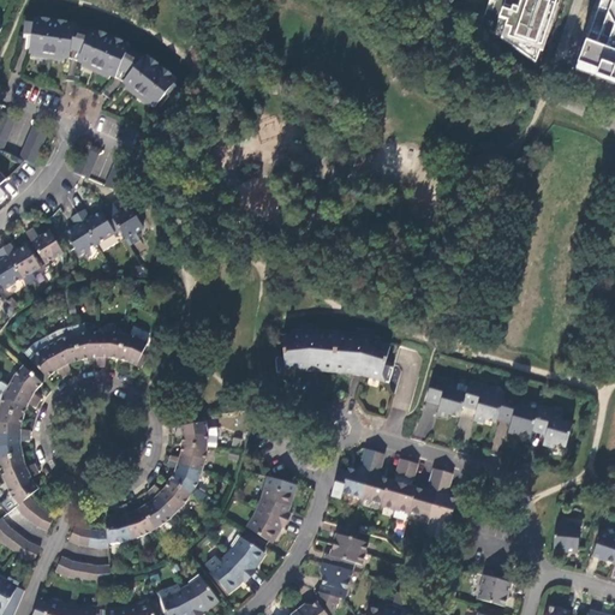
[(507,21),(501,39),(536,64),(557,0),(521,0),(519,9),(503,4),(502,10),(500,18),(507,21)]
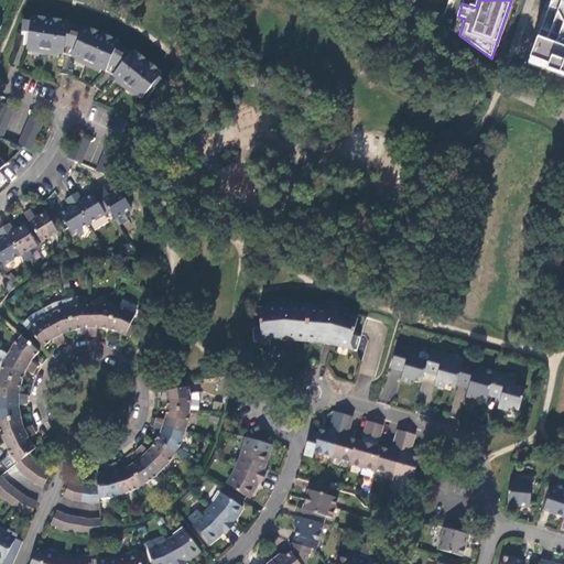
[(563,0),(551,0),(528,63),(563,76),(563,0)]
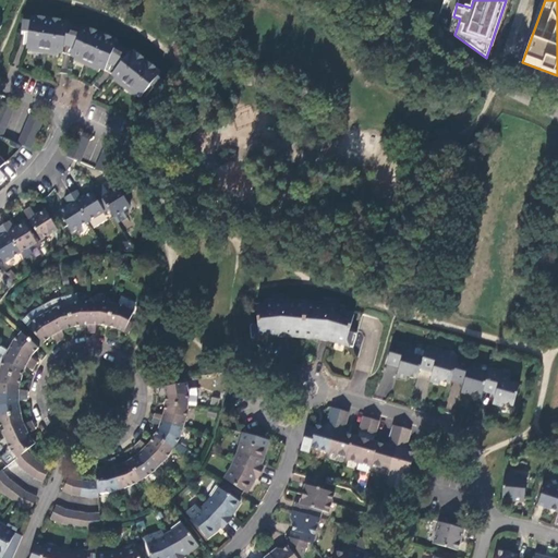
[(128,87),(141,98),(144,95),(147,97),(154,88),(157,91),(164,81),(158,76),(160,73),(156,69),(149,63),(144,60),(137,55),(132,50),(131,51),(117,44),(118,41),(104,36),(97,34),(83,27),(83,28),(68,24),(68,23),(52,21),(46,20),(38,19),(32,17),(31,21),(24,20),(22,32),(29,33),(27,44),(27,46),(33,47),(39,48),(40,45),(48,46),(53,47),(53,50),(60,50),(63,51),(64,51),(65,47),(68,36),(80,39),(75,49),(73,55),(77,57),(83,59),(85,56),(91,58),(97,60),(97,64),(104,68),(107,70),(109,64),(114,55),(124,60),(118,69),(113,74),(118,76),(124,81),(126,77),(132,82),(128,87)]
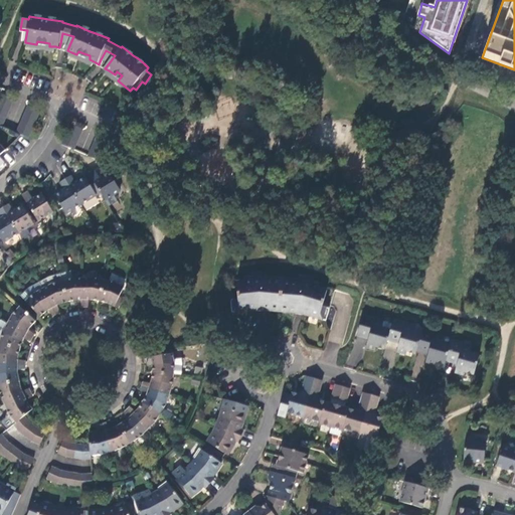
[(60,43),(69,45),(73,36),(62,33),(60,43)]
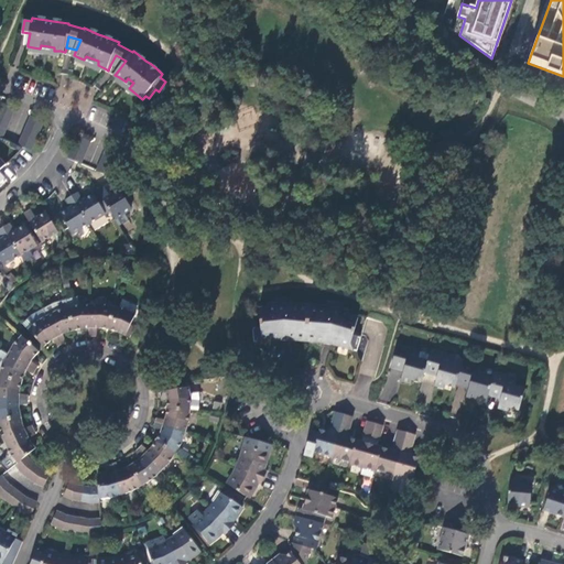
[(110,65),(119,69),(126,61),(116,55),(110,65)]
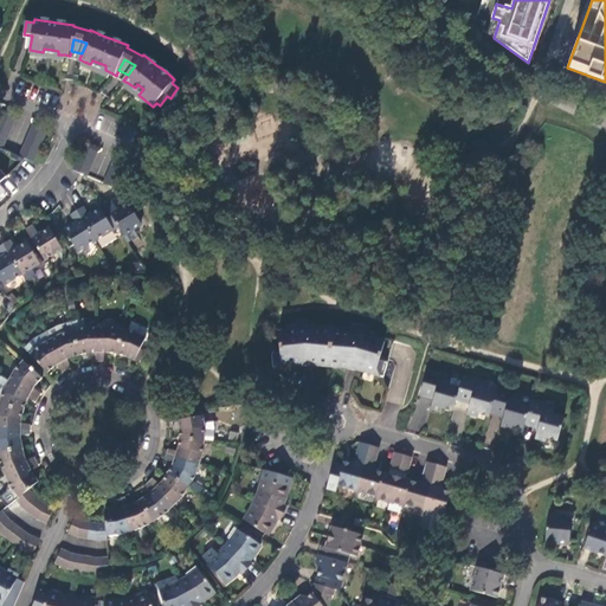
[(110,76),(113,73),(105,70),(105,65),(98,63),(97,70),(110,76)]
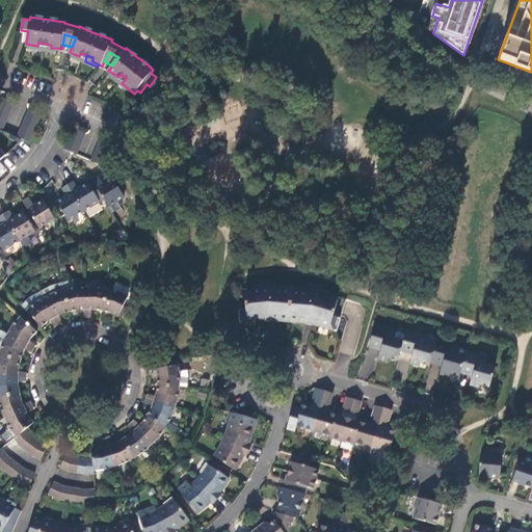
[(111,76),(122,83),(126,78),(121,74),(118,77),(112,73),(111,76)]
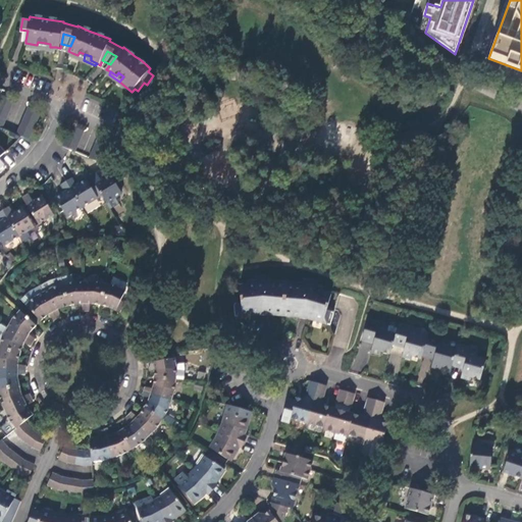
[(8,98),(1,96),(0,98),(0,101),(12,107),(14,101),(8,98)]
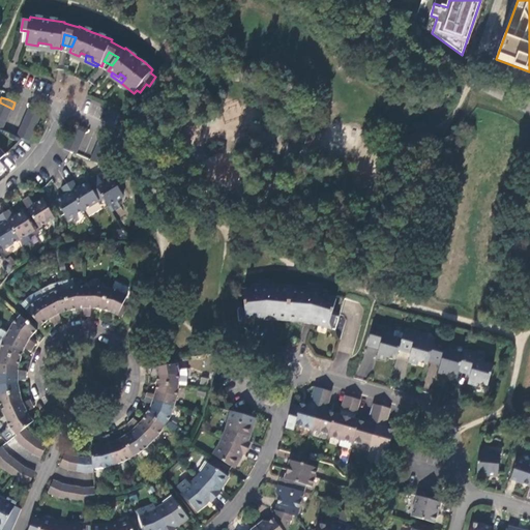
[(12,109),(0,102),(0,112),(9,116),(12,109)]
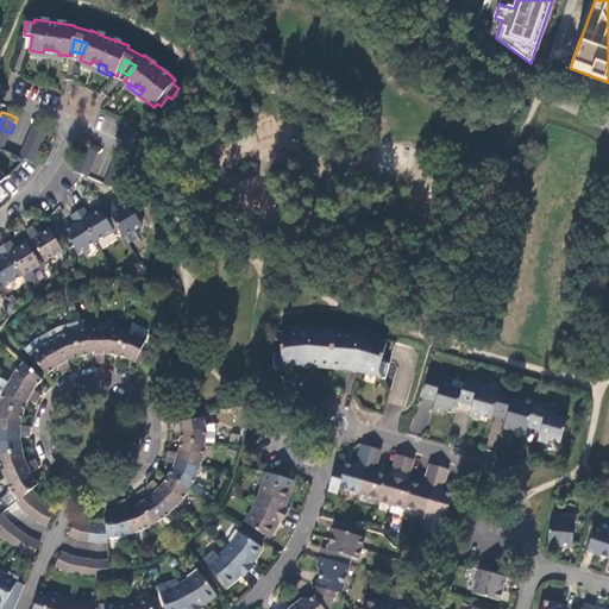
[(30,132),(45,138),(48,131),(32,125),(30,132)]
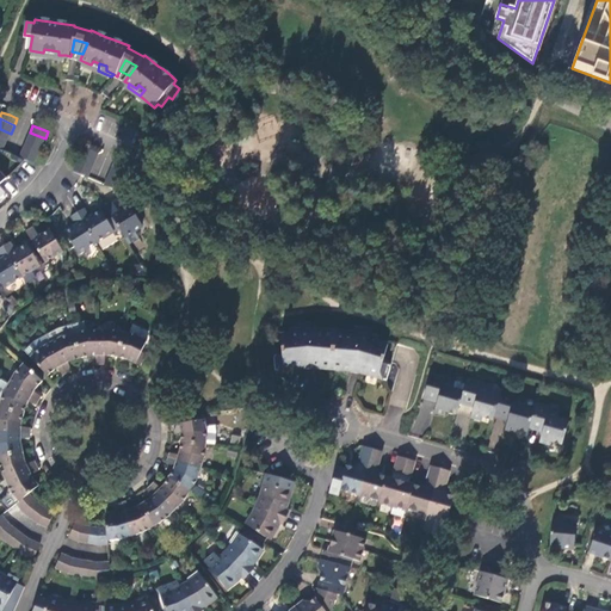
[(0,129),(0,139),(7,142),(11,134),(0,129)]
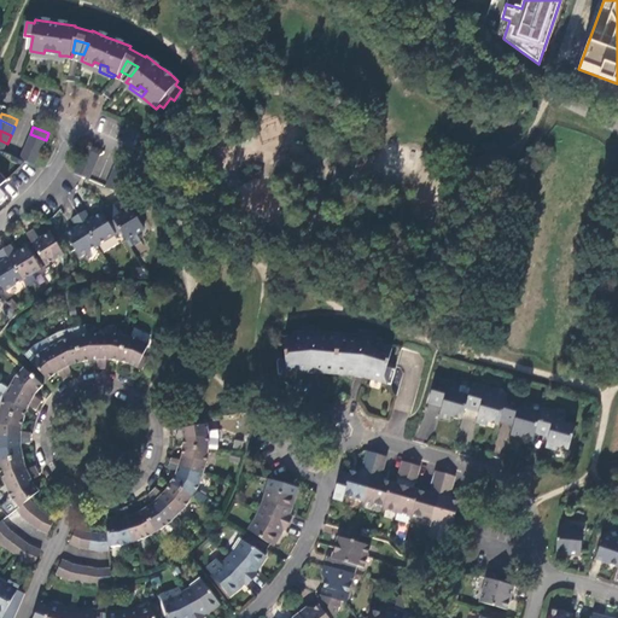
[(42,149),(46,140),(30,134),(28,143),(42,149)]
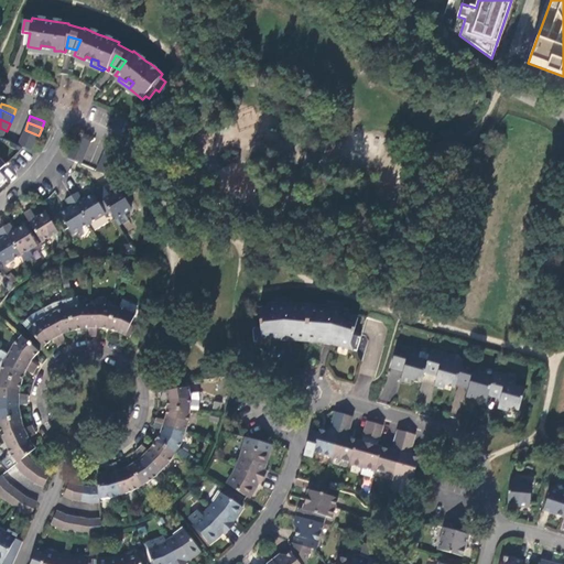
[(22,138),(35,143),(39,136),(25,130),(22,138)]
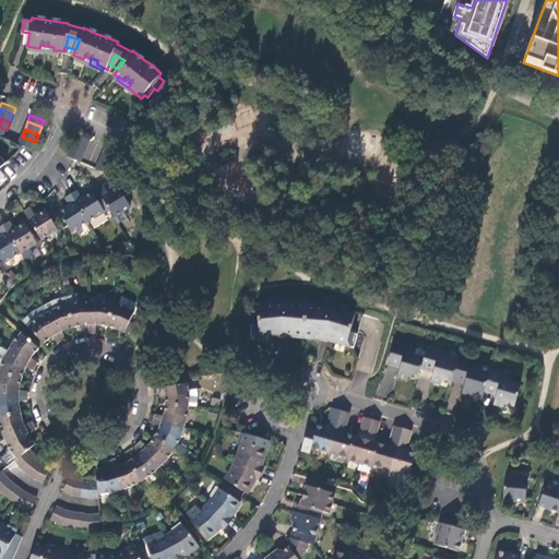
[(76,134),(73,142),(87,147),(91,141),(76,134)]
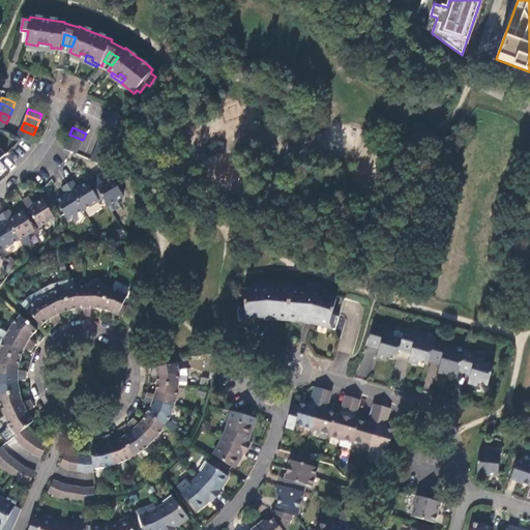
[(21,129),(18,137),(30,142),(33,135),(21,129)]
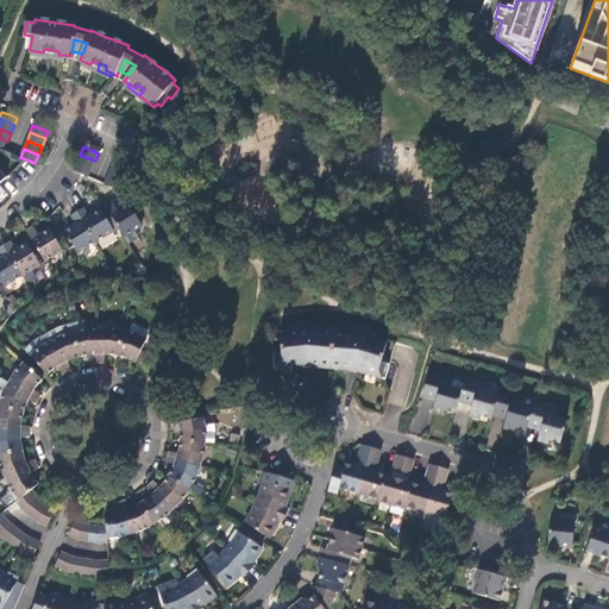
[(80,155),(76,162),(92,169),(95,161),(80,155)]
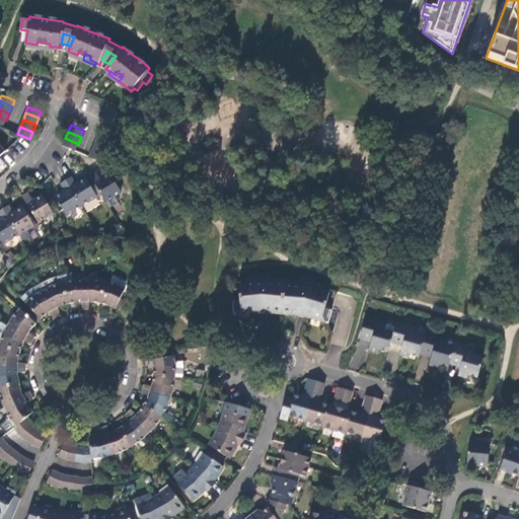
[(96,143),(108,148),(110,142),(98,137),(96,143)]
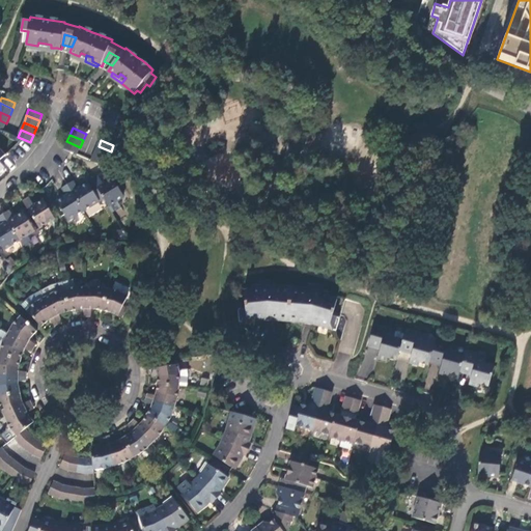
[(64,149),(71,151),(78,155),(80,147),(66,141),(64,149)]
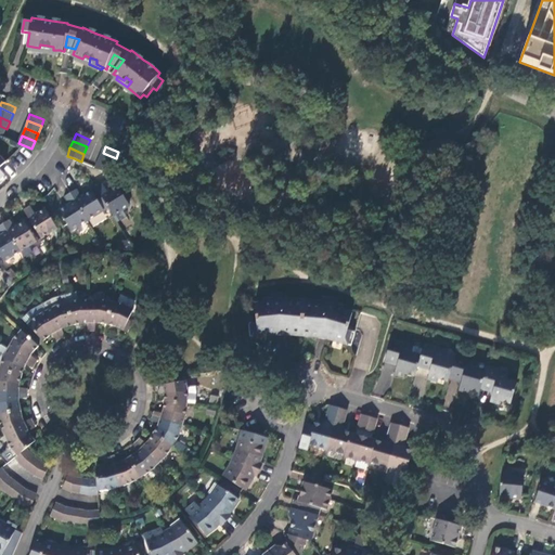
[(100,160),(112,166),(116,158),(103,153),(100,160)]
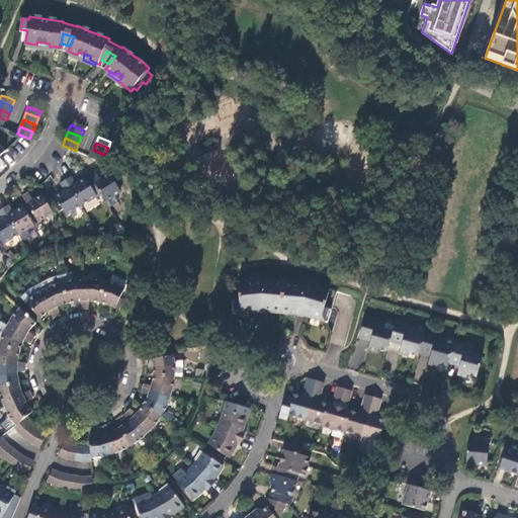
[(90,157),(101,162),(104,155),(93,150),(90,157)]
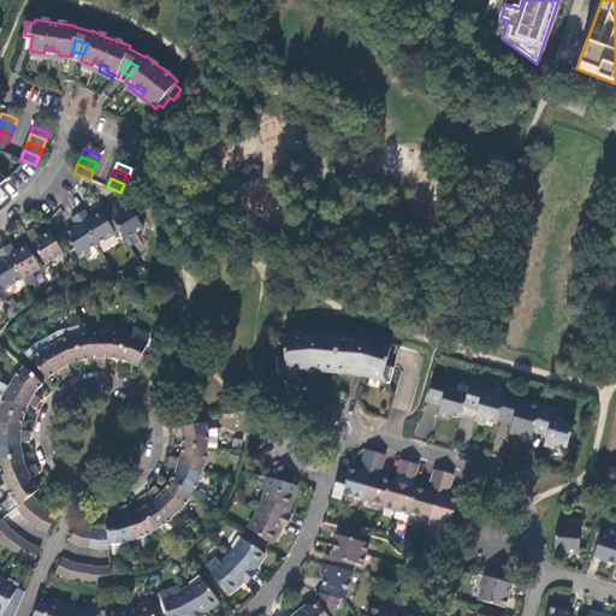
[(114,203),(107,208),(125,240),(143,227),(130,206),(119,213),(114,203)]
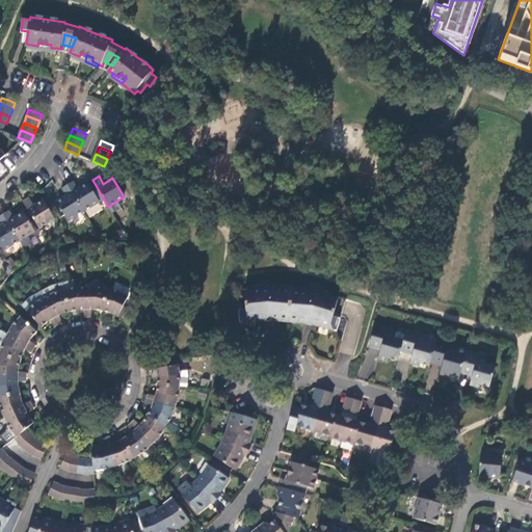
[(74,181),(68,185),(83,211),(99,202),(87,183),(78,188),(74,181)]
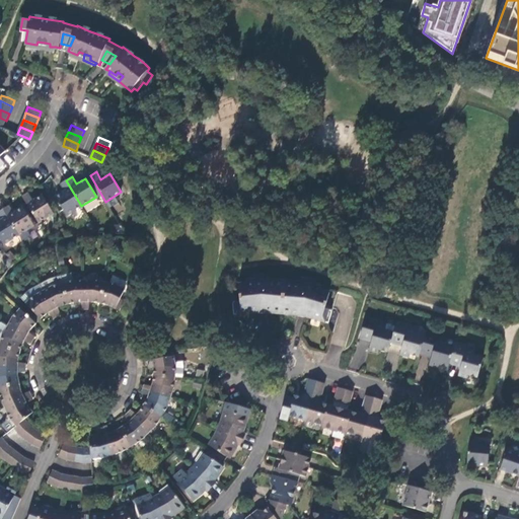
[(81,206),(66,180),(60,183),(64,192),(55,197),(66,215),(81,206)]
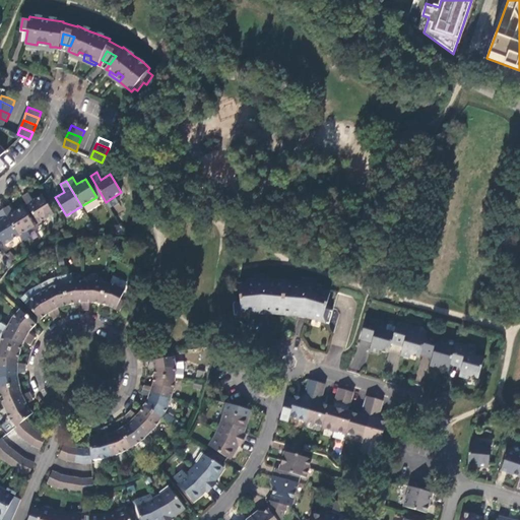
[(28,194),(22,197),(38,222),(53,213),(42,195),(34,201),(28,194)]
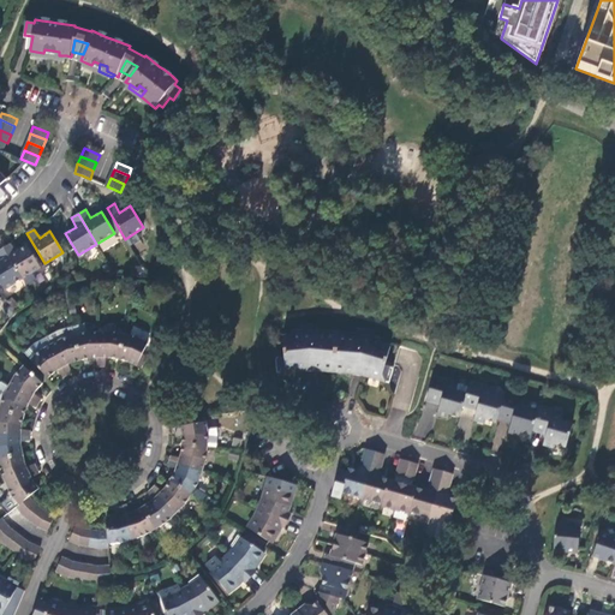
[(11,243),(4,248),(22,278),(40,267),(27,246),(17,252),(11,243)]
